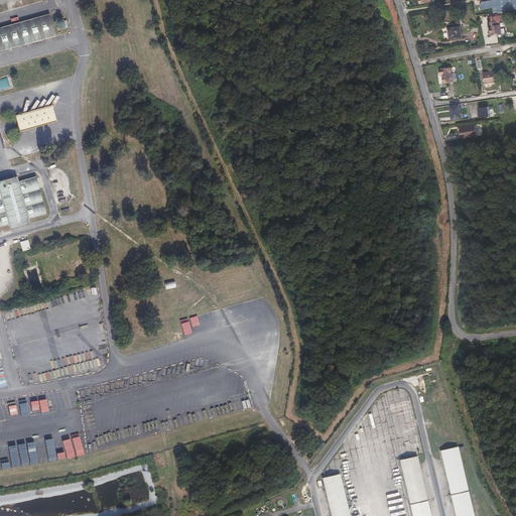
[(515,0),(496,0),(480,2),(481,10),(493,8),(494,13),(515,9),(515,0)]
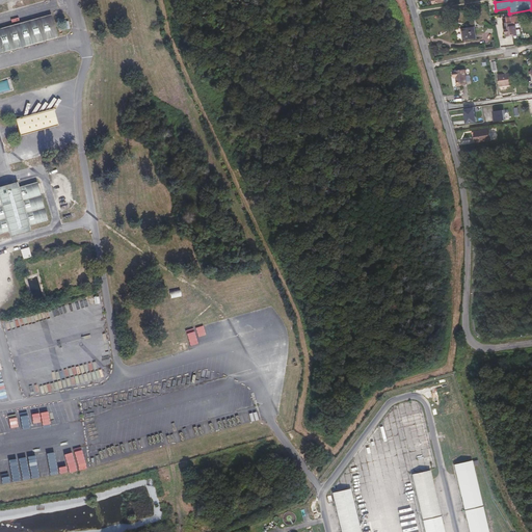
[(41,22),(45,42),(57,37),(51,16),(41,19),(41,22)]
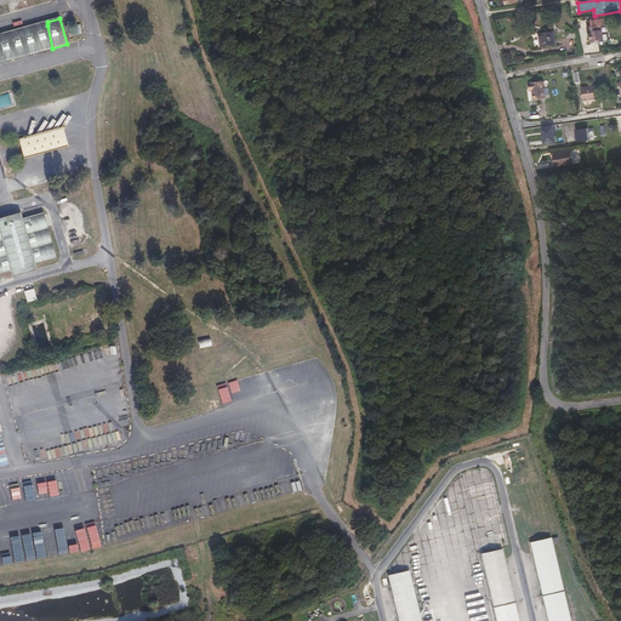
[(0,62),(52,49),(47,26),(47,22),(0,34),(0,62)]
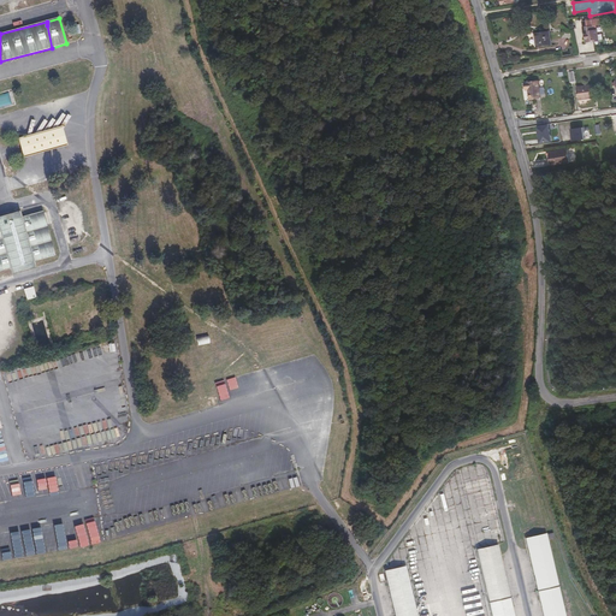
[(594,31),(593,25),(582,28),(585,37),(586,37),(586,42),(599,41),(597,31),(594,31)]
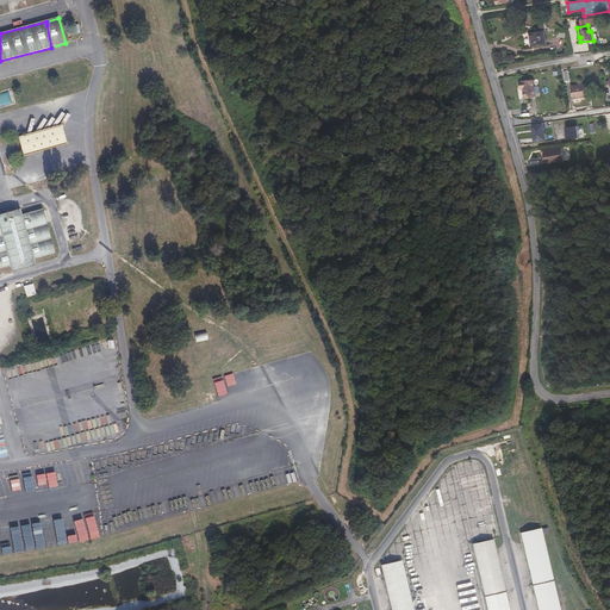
[(547,44),(545,31),(529,33),(531,47),(547,44)]
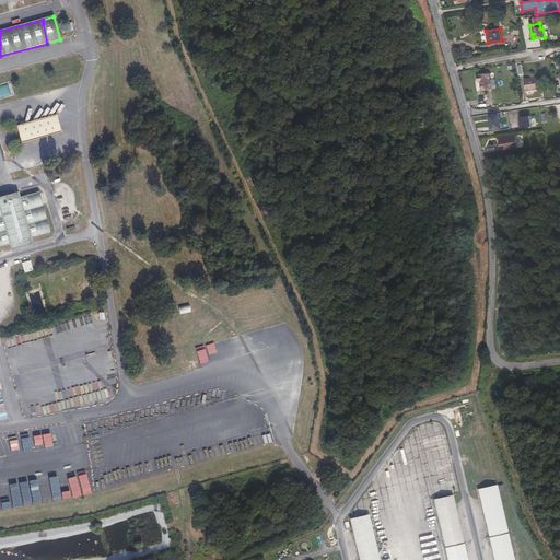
[(490,73),(478,74),(479,82),(480,82),(482,91),(492,90),(490,73)]
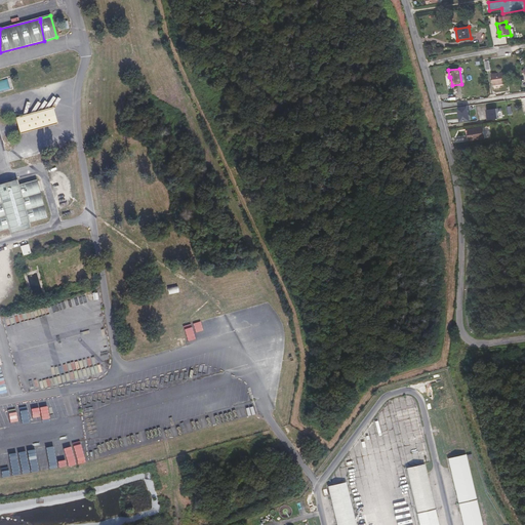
[(493,85),(501,83),(499,73),(491,74),(493,85)]
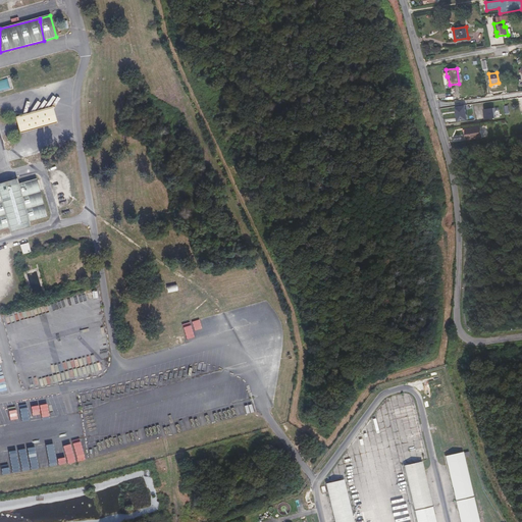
[(467,119),(465,107),(456,109),(458,117),(463,117),(463,120),(467,119)]
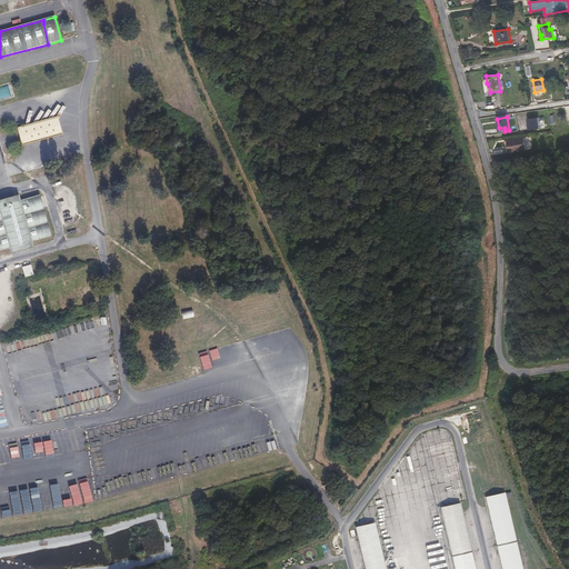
[(538,118),(528,119),(530,130),(540,129),(538,118)]
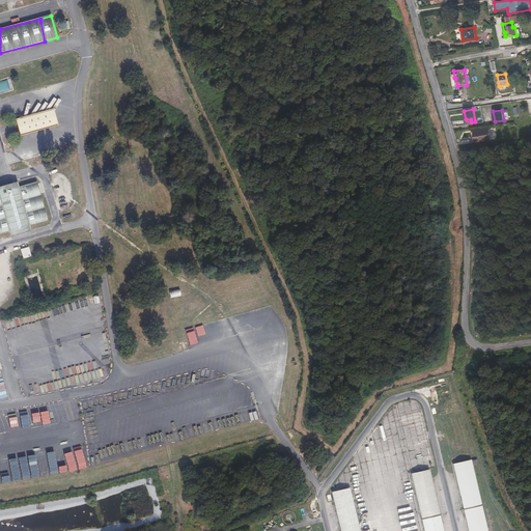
[(54,112),(16,120),(19,135),(57,127),(54,112)]
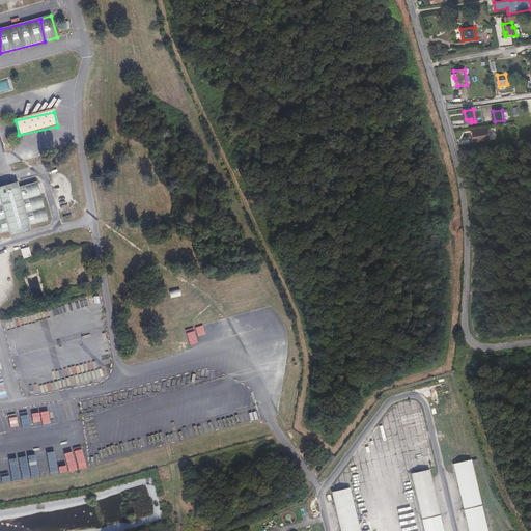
[(492,140),(490,130),(474,132),(475,142),(492,140)]
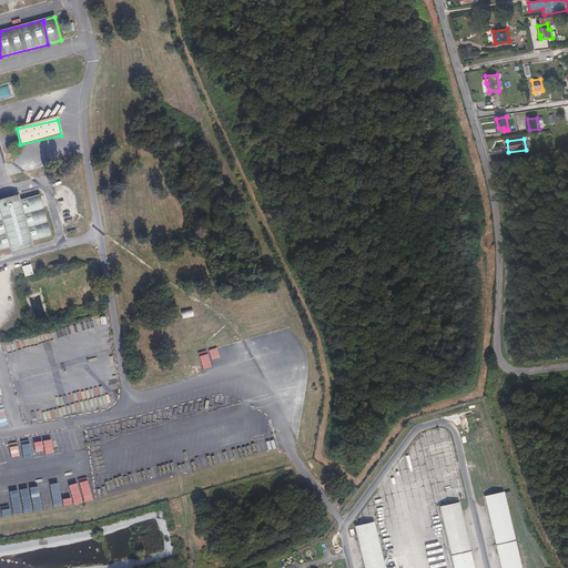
[(30,242),(51,235),(39,194),(19,200),(18,194),(0,199),(0,250),(9,247),(11,253),(32,247),(30,242)]
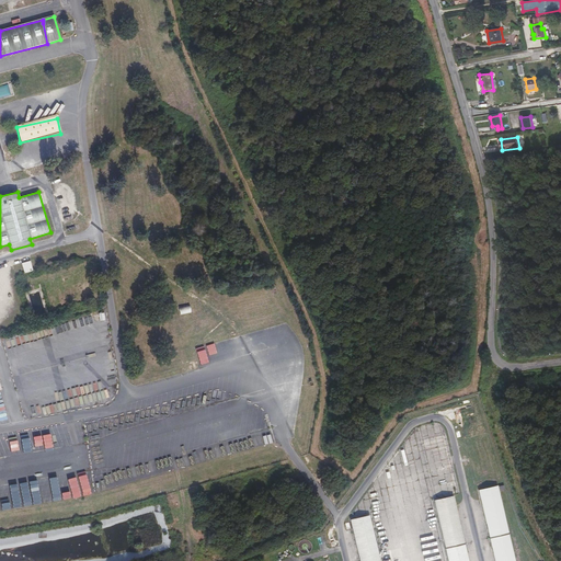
[(24,273),(32,271),(30,262),(22,264),(24,273)]
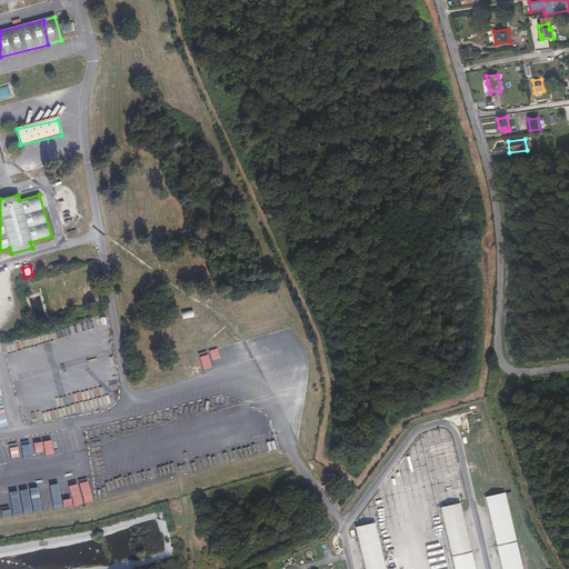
[(182,319),(193,318),(192,309),(181,311),(182,319)]
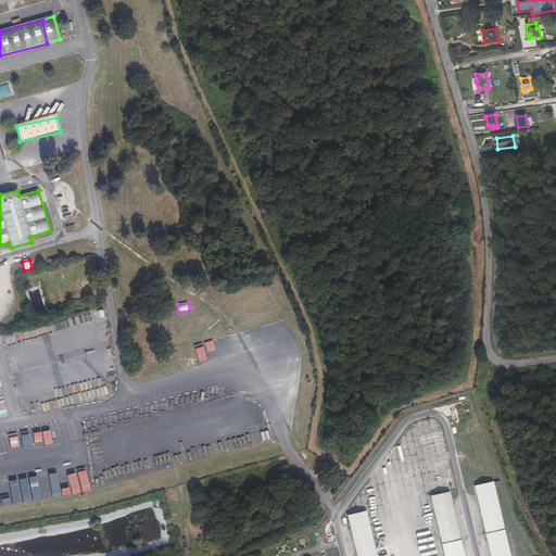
[(37,426),(40,442),(48,441),(45,425),(37,426)]
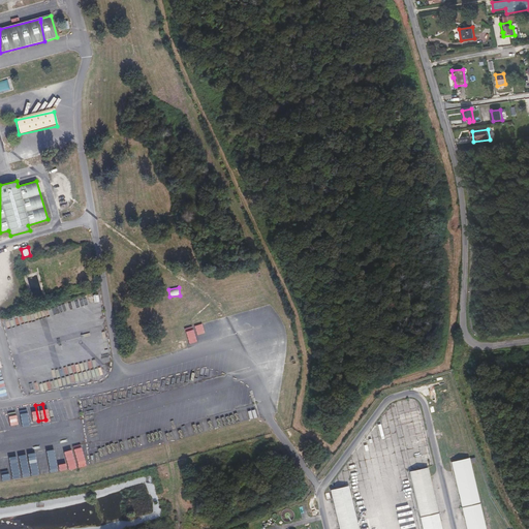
[(29,426),(36,425),(34,406),(27,407),(29,426)]
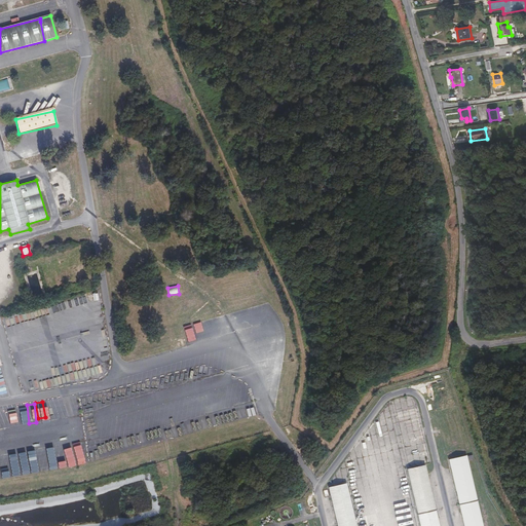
[(27,424),(25,405),(17,406),(19,425),(27,424)]
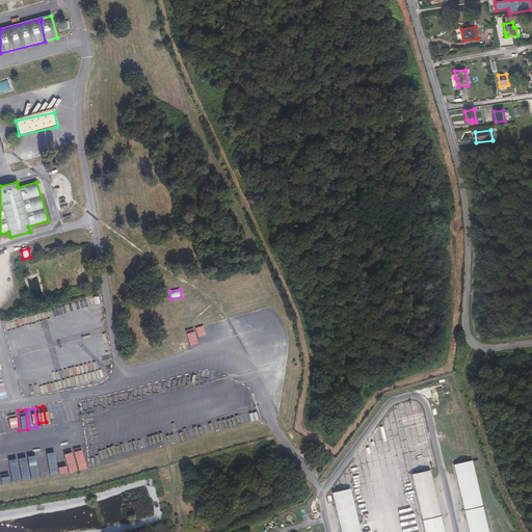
[(6,413),(10,432),(18,430),(14,411),(6,413)]
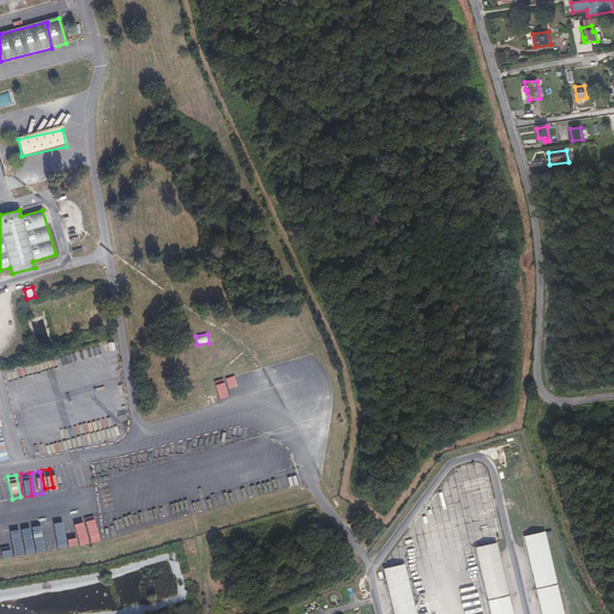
[(288,476),(290,486),(299,485),(296,475),(288,476)]
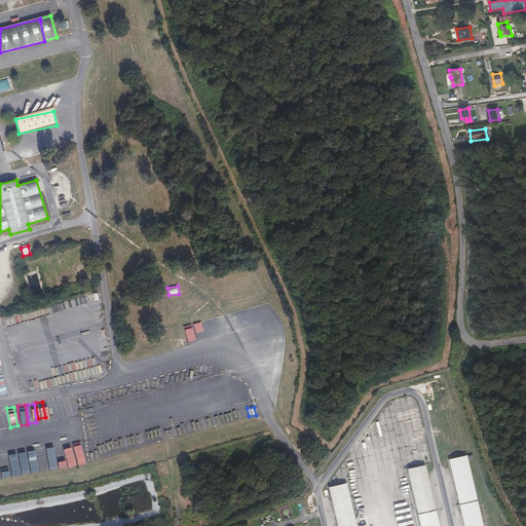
[(65,454),(58,455),(60,467),(67,466),(65,454)]
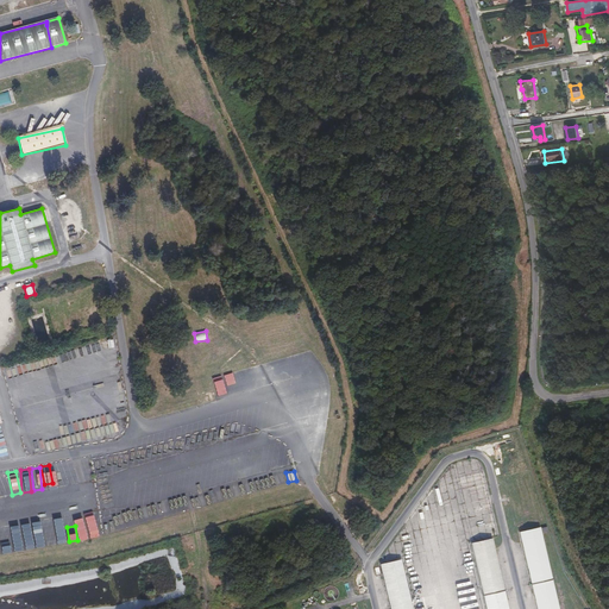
[(537,608),(559,608),(556,592),(540,527),(519,532),(533,592),(537,608)]
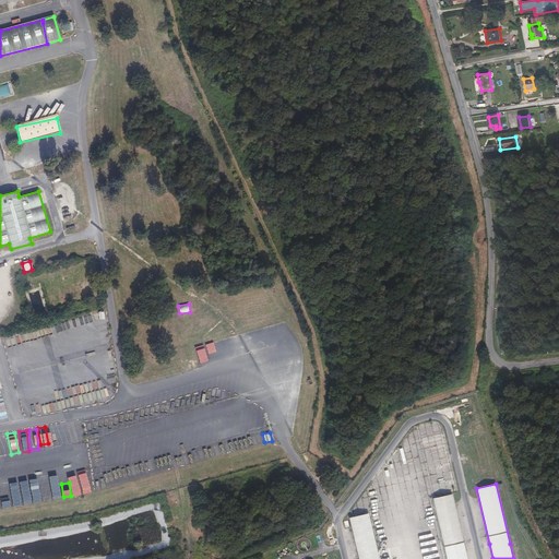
[(447,558),(466,558),(462,536),(451,494),(432,499),(445,556),(447,558)]
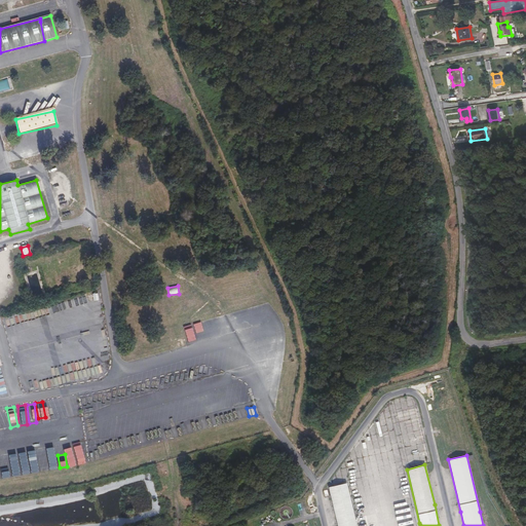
[(355,525),(346,483),(329,487),(337,525),(355,525)]
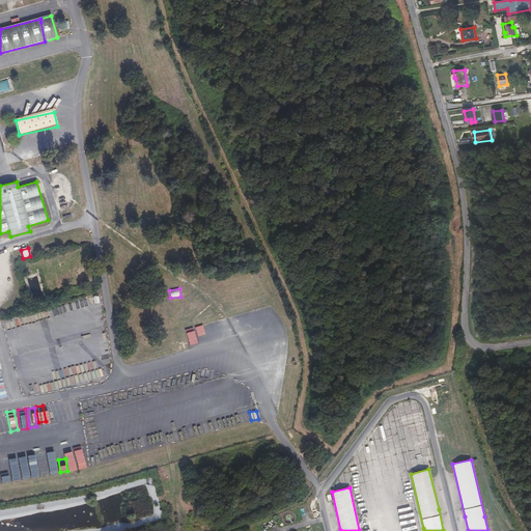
[(292,523),(295,521),(296,518),(295,515),(294,512),(290,511),(287,511),(285,512),(283,514),(282,518),(283,520),(284,523),(287,524),(289,524),(292,523)]
